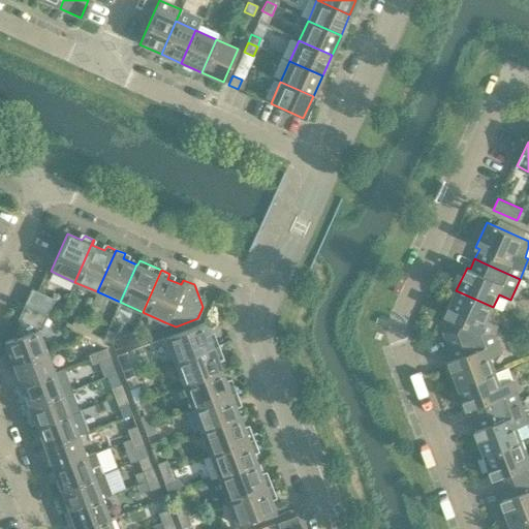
[(54,300),(31,289),(24,305),(48,314),(54,300)]
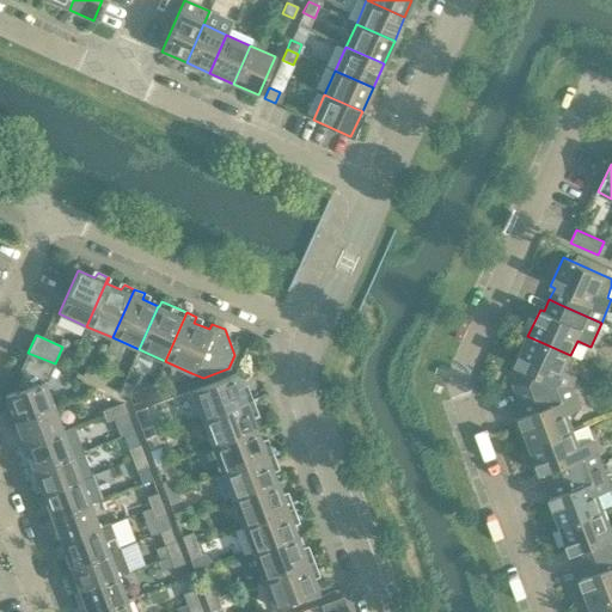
[(519,403),(528,399),(571,383),(574,383),(576,378),(563,372),(570,355),(527,336),(515,363),(519,366),(512,384),(519,403)]
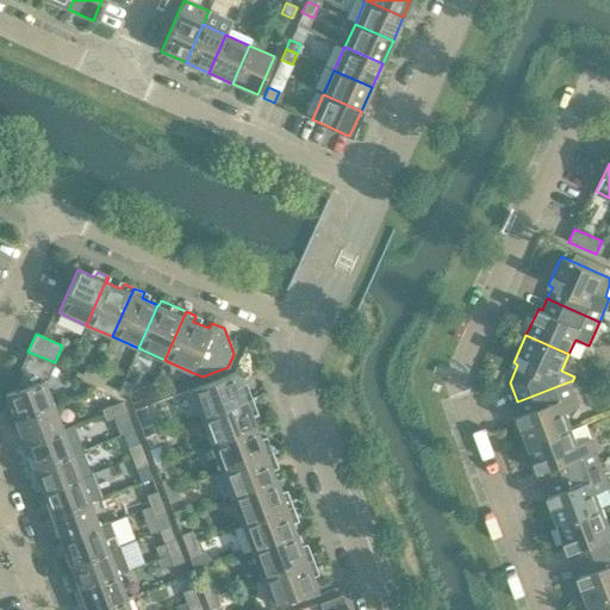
[(18,390),(5,394),(14,421),(53,405),(43,380),(47,379),(55,362),(27,352),(19,368),(26,372),(18,390)]
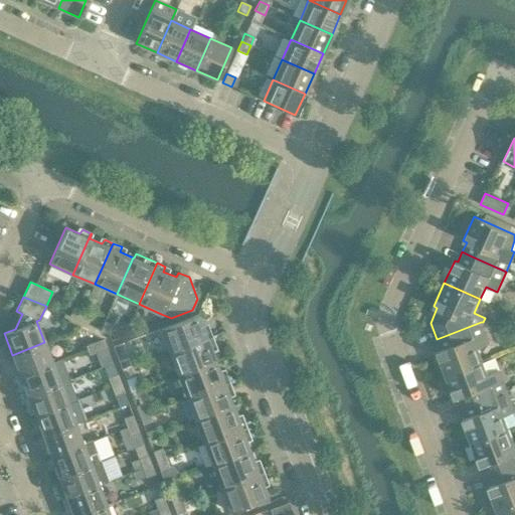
[(73,307),(69,317),(78,321),(82,312),(73,307)]
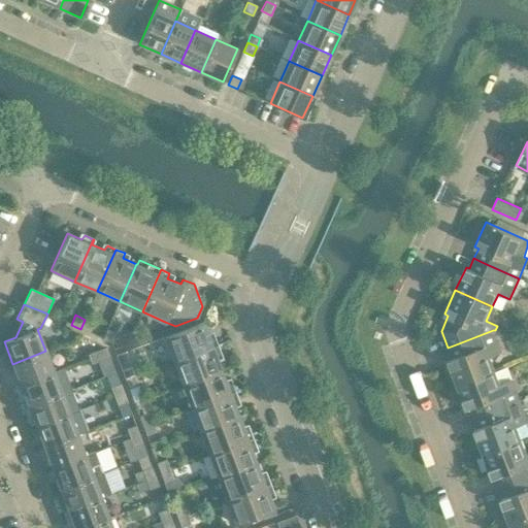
[(80,329),(89,332),(93,323),(85,320),(80,329)]
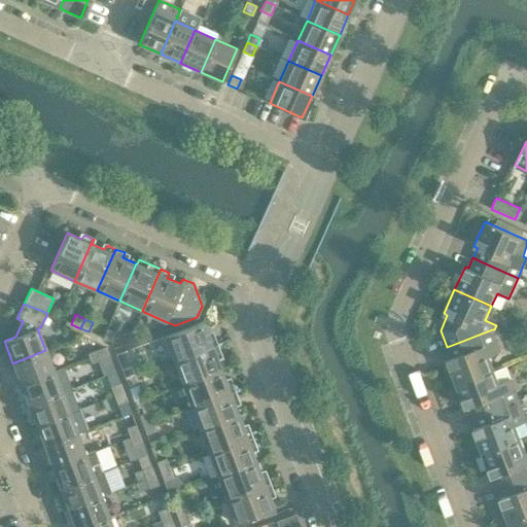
[(203,322),(164,337),(173,360),(216,344),(213,335),(208,337),(203,322)]
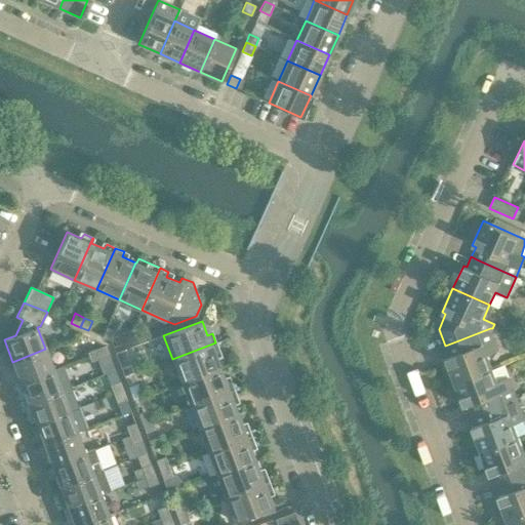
[(106,327),(102,336),(111,340),(115,331),(106,327)]
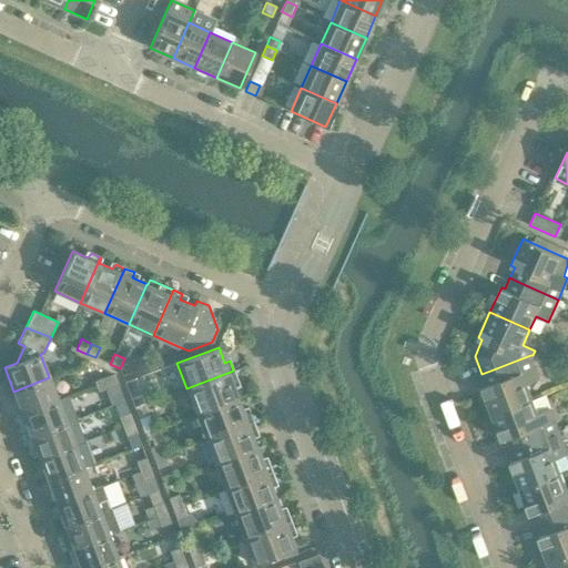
[(490,371),(482,374),(486,386),(482,387),(492,413),(533,397),(527,383),(539,378),(531,357),(533,355),(530,355),(490,371)]
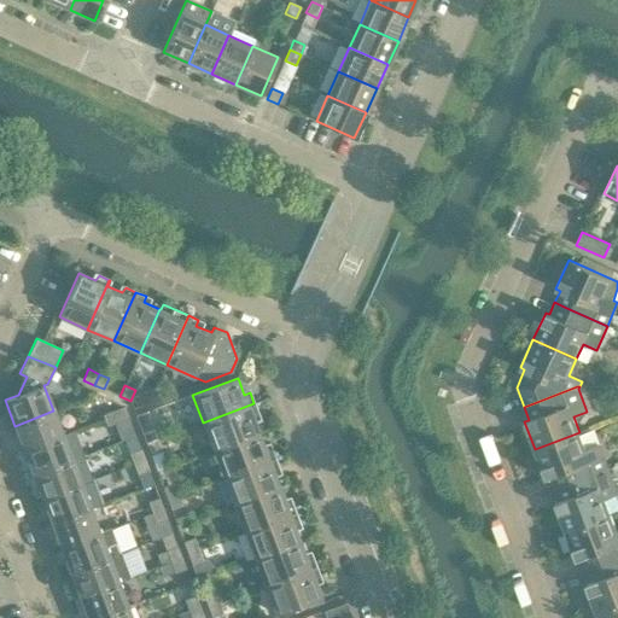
[(252,417),(258,414),(254,403),(203,423),(214,450),(258,433),(252,417)]
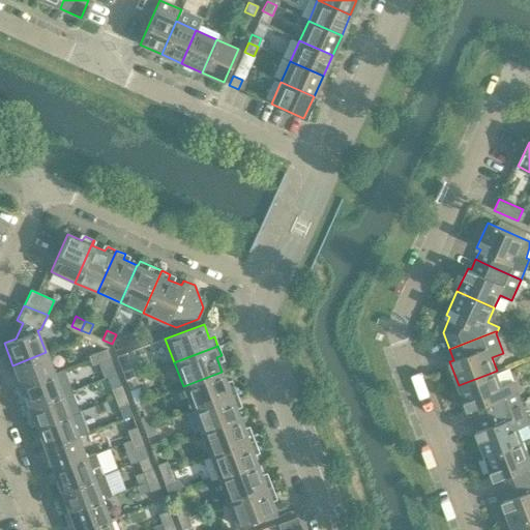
[(97,352),(100,361),(110,358),(107,349),(97,352)]
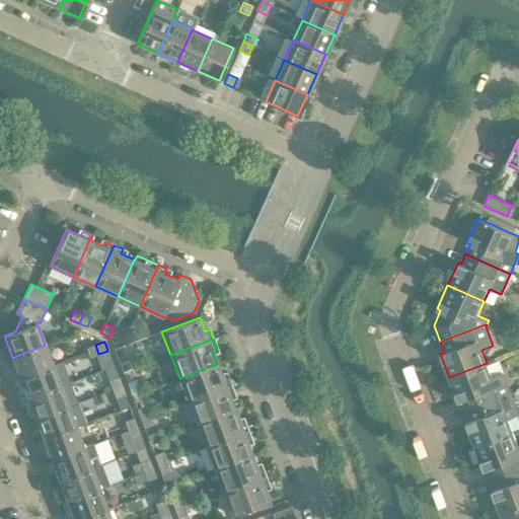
[(45,345),(12,358),(19,378),(53,365),(45,345)]
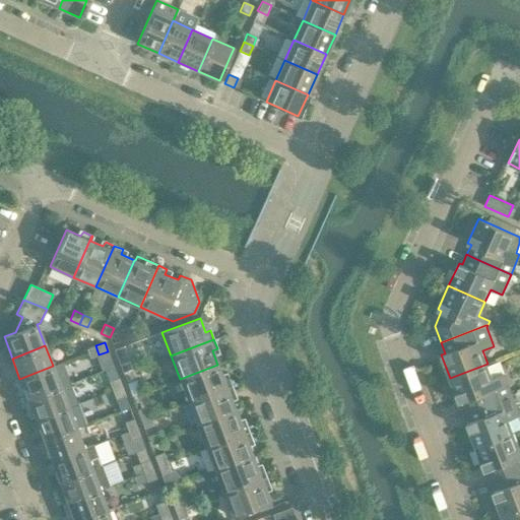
[(88,352),(90,358),(99,354),(95,345),(86,349),(87,352),(88,352)]
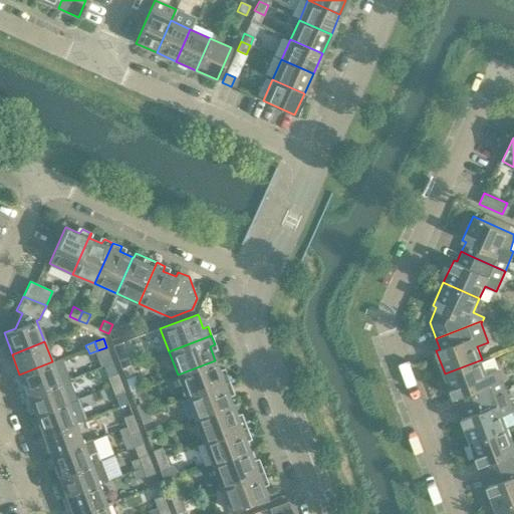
[(126,357),(118,360),(121,369),(131,366),(126,357)]
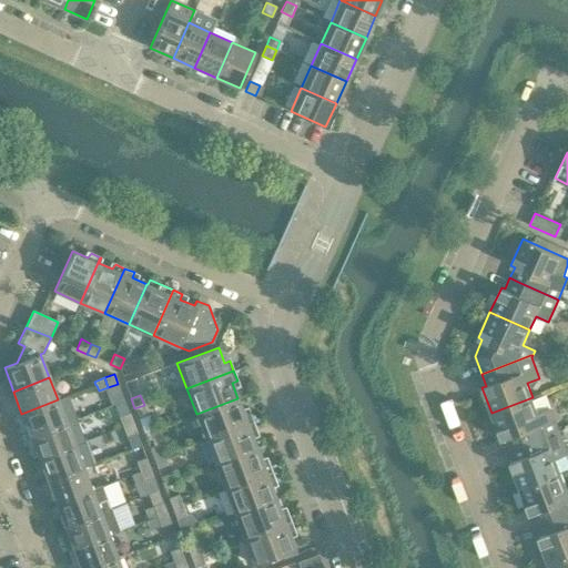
[(69,397),(58,402),(58,399),(21,414),(30,436),(77,418),(69,397)]
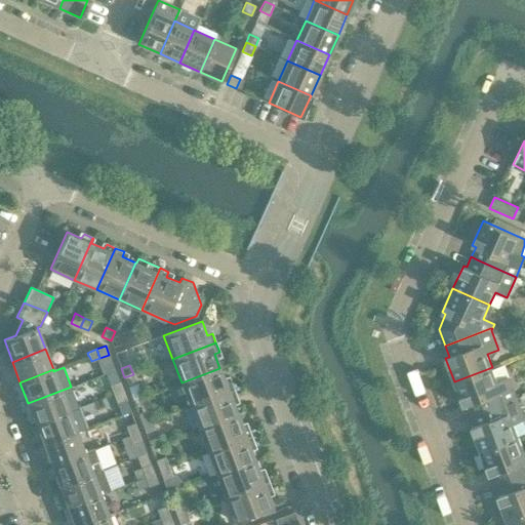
[(472,414),(479,412),(517,398),(509,377),(497,381),(492,367),(454,381),(463,406),(468,404),(472,414)]
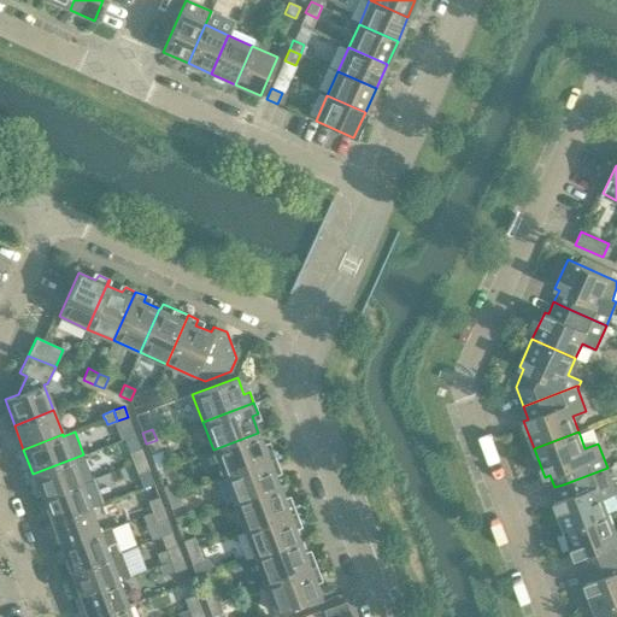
[(264,448),(258,433),(213,450),(223,476),(274,457),(270,446),(264,448)]
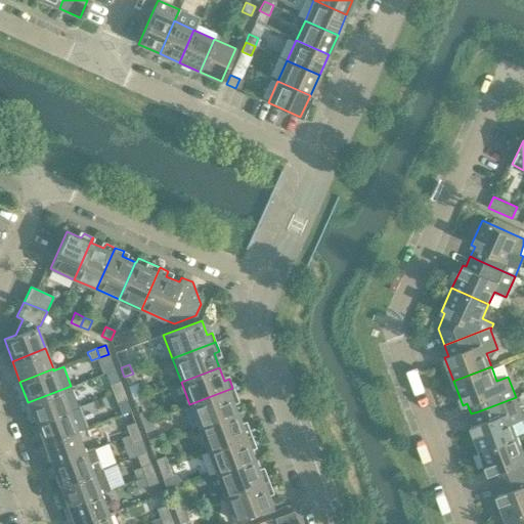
[(124,377),(127,386),(136,383),(133,374),(124,377)]
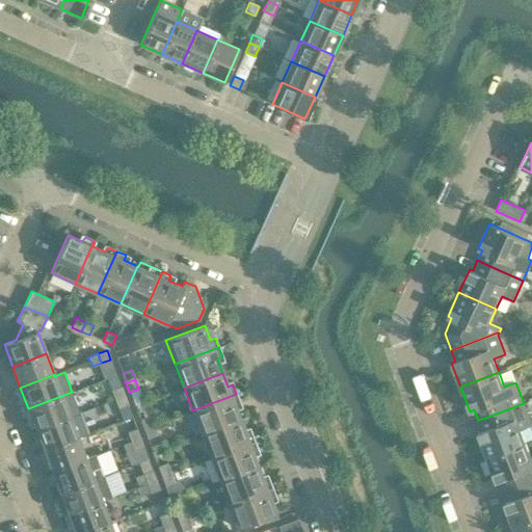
[(105,402),(114,398),(114,400),(125,396),(121,388),(103,395),(105,402)]
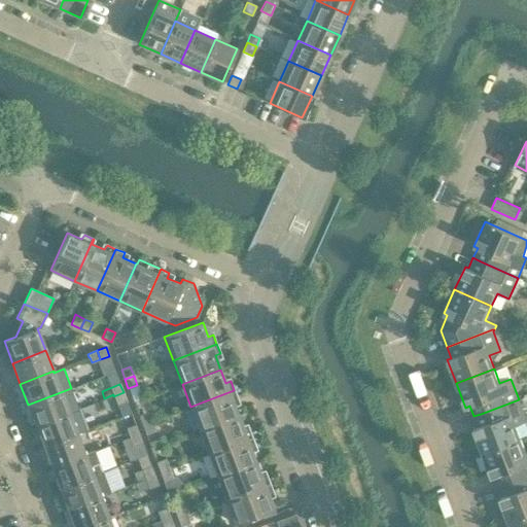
[(79,409),(71,388),(28,405),(36,425),(79,409)]
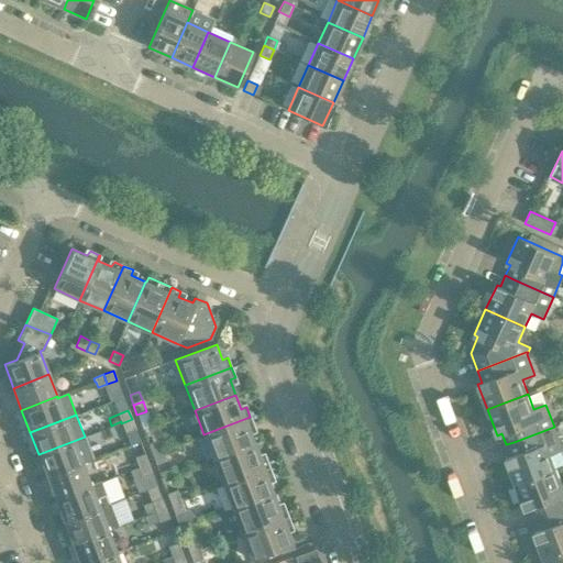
[(254,427),(250,417),(203,434),(212,460),(254,443),(249,429),(254,427)]
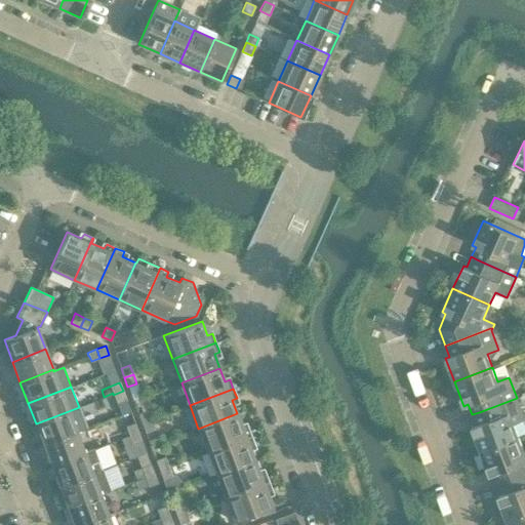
[(113,395),(117,404),(126,400),(123,391),(113,395)]
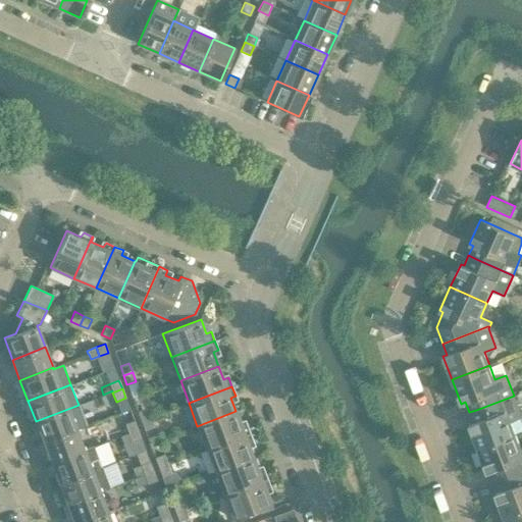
[(476,410),(469,412),(473,423),(469,425),(477,449),(515,434),(510,421),(521,417),(514,396),(476,410)]
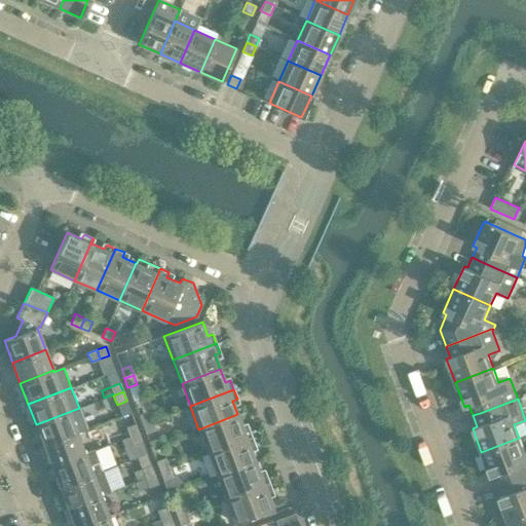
[(86,429),(79,408),(36,424),(43,445),(77,433),(86,429)]
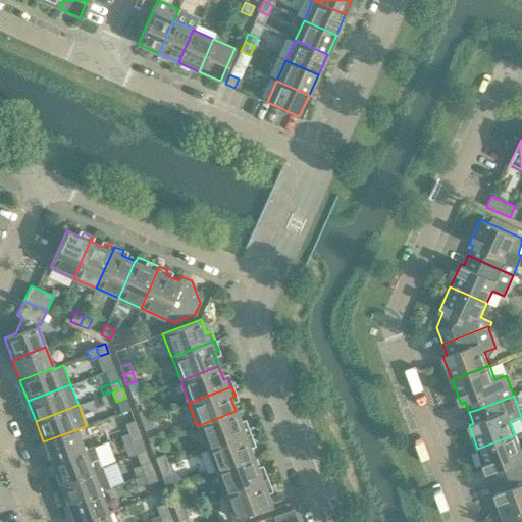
[(147,409),(138,412),(141,421),(150,417),(147,409)]
